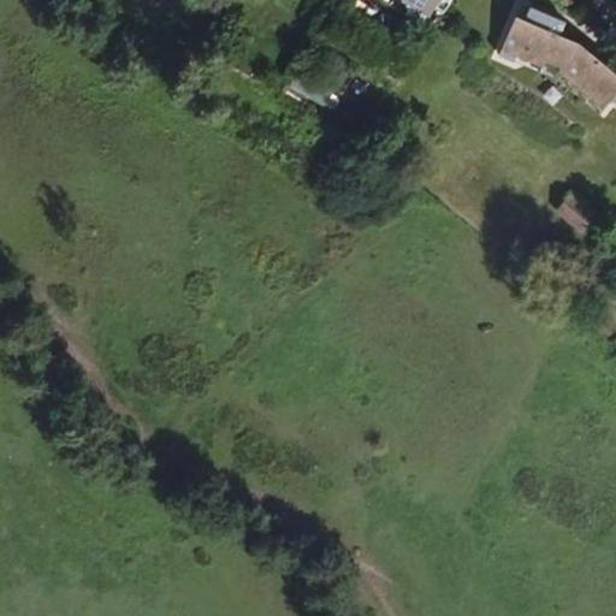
[(428,12),(407,0),(386,0),(424,21),(428,12)]
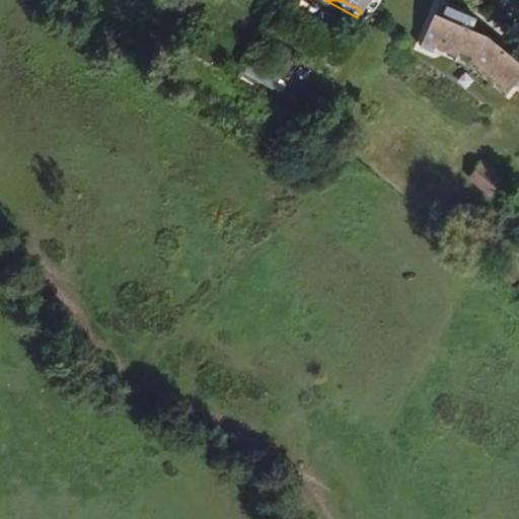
[(343,0),(361,10),(366,0),(343,0)]
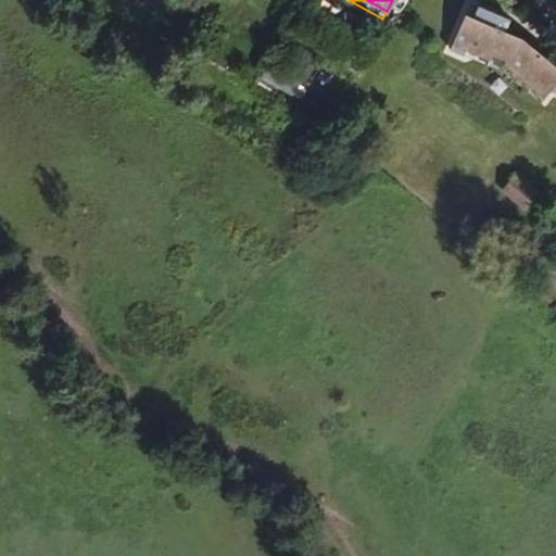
[(478,9),(475,15),(474,20),(465,16),(451,53),(465,59),(467,52),(480,58),(488,61),(490,54),(504,61),(523,74),(519,78),(546,98),(552,90),(555,92),(555,68),(538,53),(516,36),(506,33),(510,22),(478,9)]
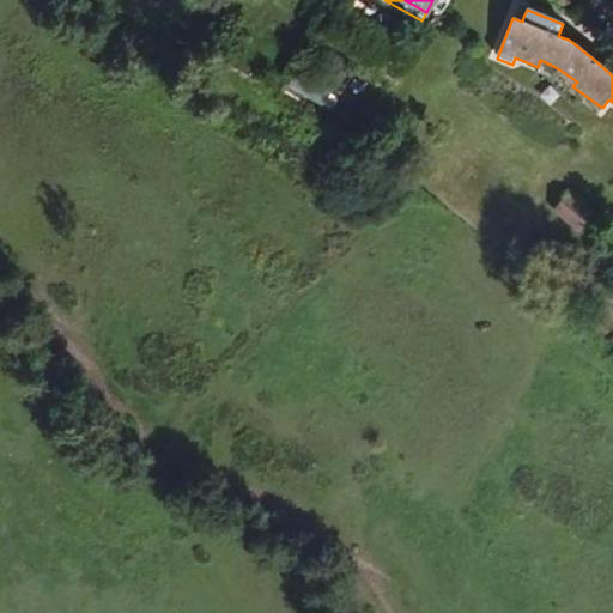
[(308,52),(289,95),(326,110),(345,68),(308,52)]
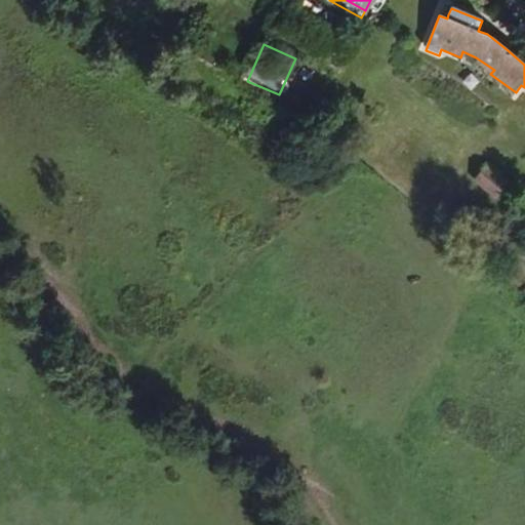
[(471,74),(462,82),(471,91),(479,82),(471,74)]
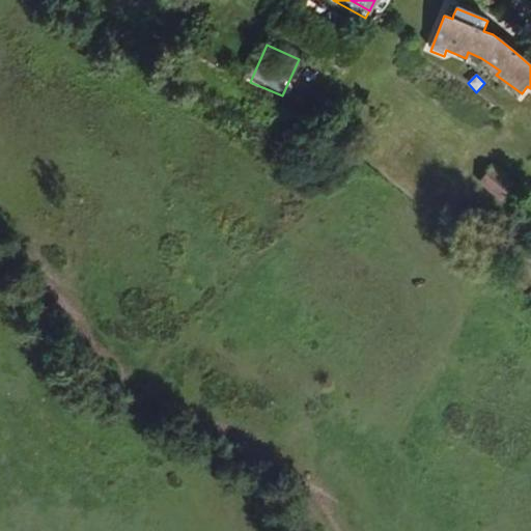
[(493,170),(481,184),(503,201),(514,187),(493,170)]
